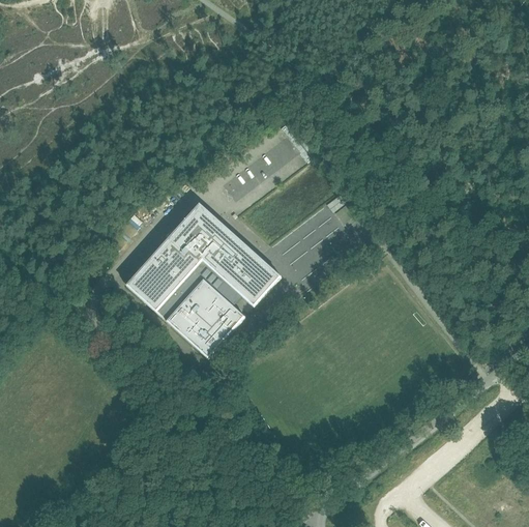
[(290,119),(281,127),(306,162),(317,154),(290,119)]
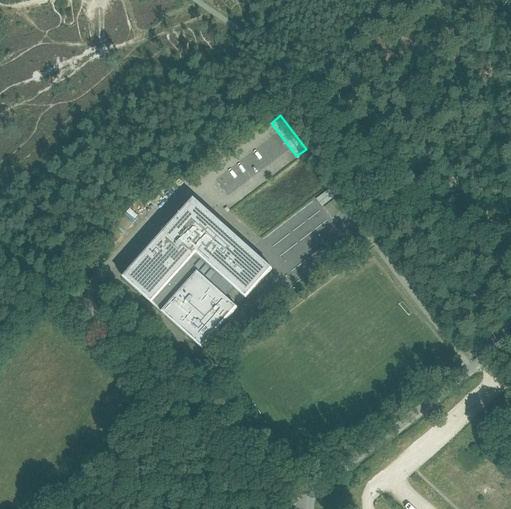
[(328,187),(315,197),(321,204),(334,195),(328,187)]
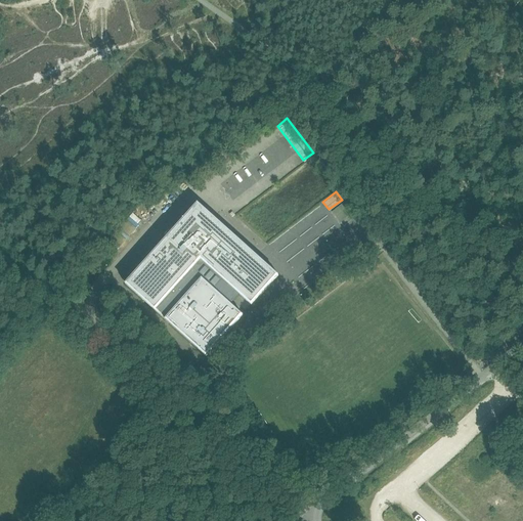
[(243,313),(230,302),(238,293),(251,303),(277,273),(197,201),(124,281),(205,354),(243,313)]
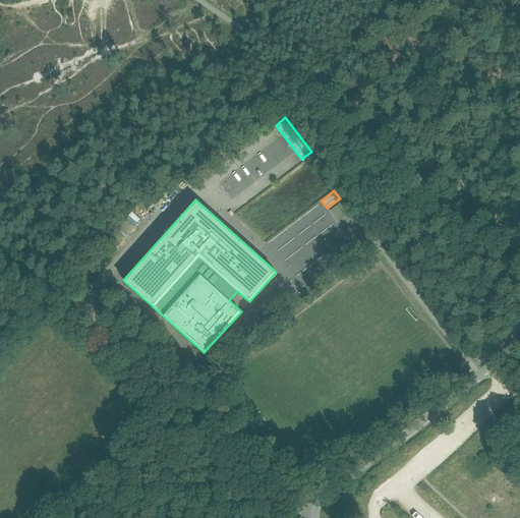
[(338,219),(349,210),(341,199),(330,209),(338,219)]
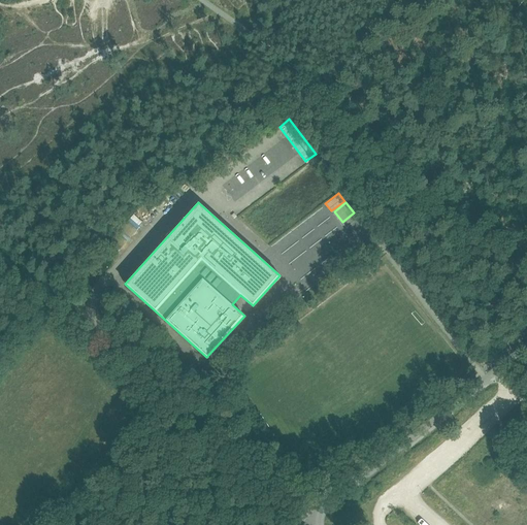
[(132,212),(126,219),(134,227),(140,221),(132,212)]
